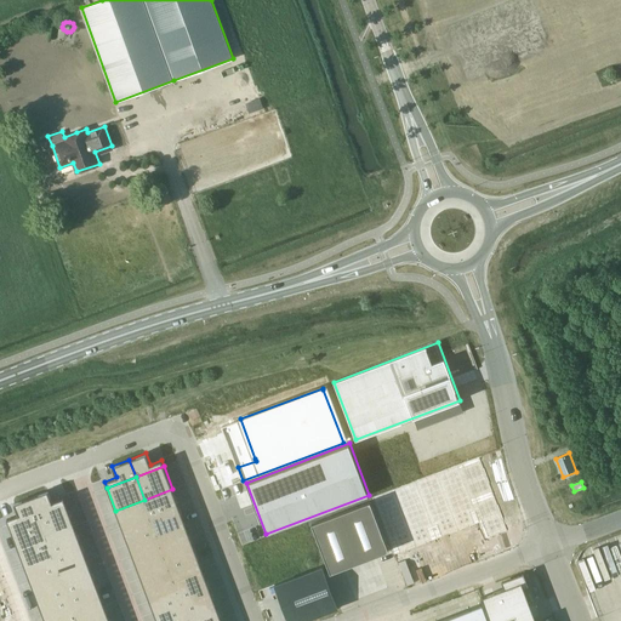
[(172,489),(144,500),(151,517),(178,506),(172,489)]
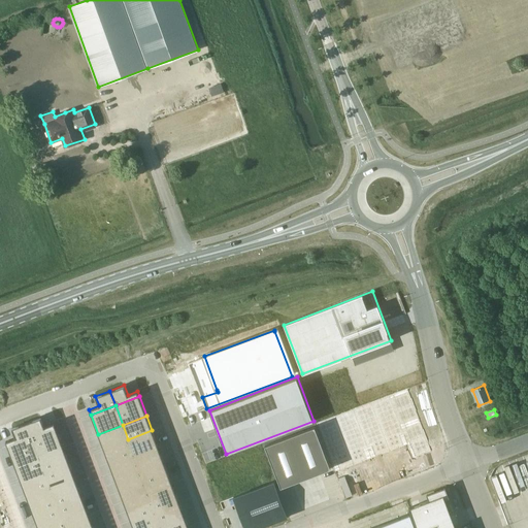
[(41,417),(27,422),(32,437),(56,428),(54,423),(44,426),(41,417)]
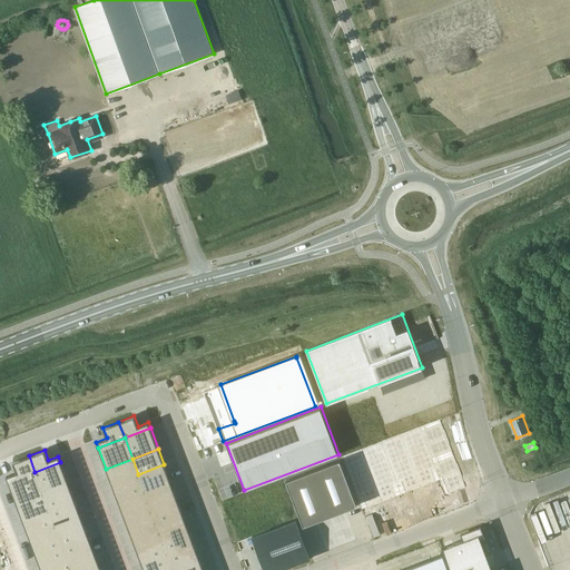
[(17,472),(7,477),(9,482),(35,472),(29,455),(13,462),(17,472)]
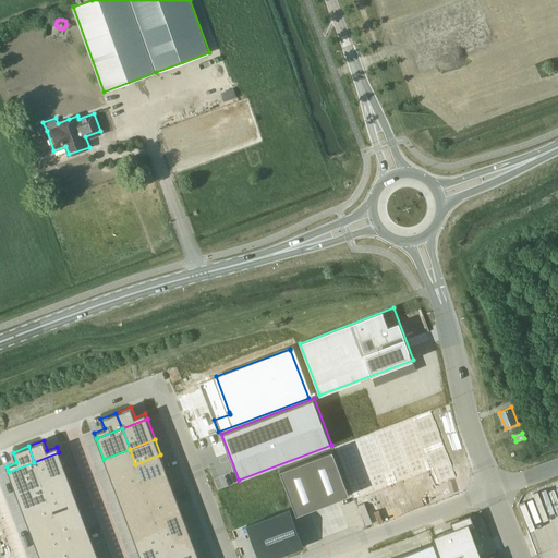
[(130,449),(104,459),(110,474),(135,464),(130,449)]
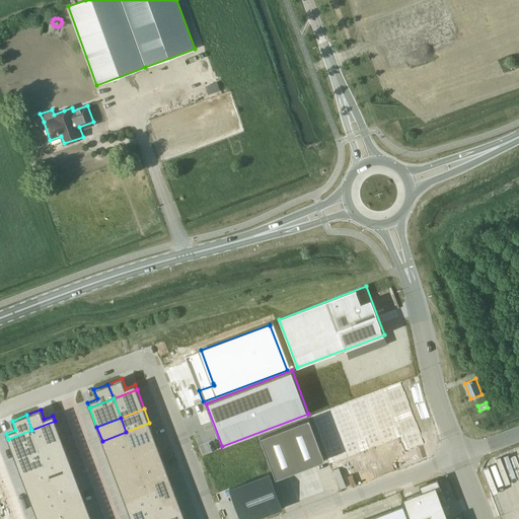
[(309,419),(261,437),(276,478),(325,460),(309,419)]
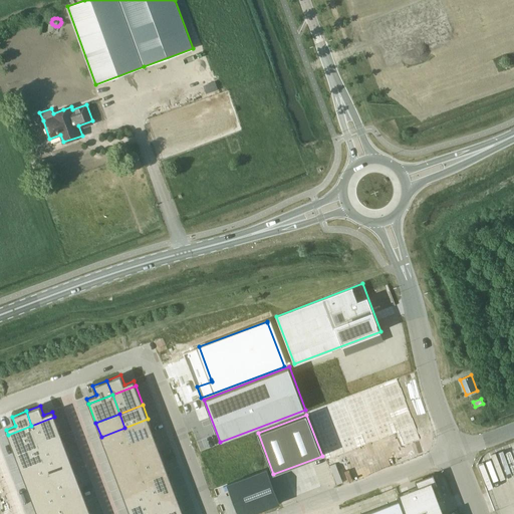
[(54,417),(31,426),(38,444),(62,436),(54,417)]
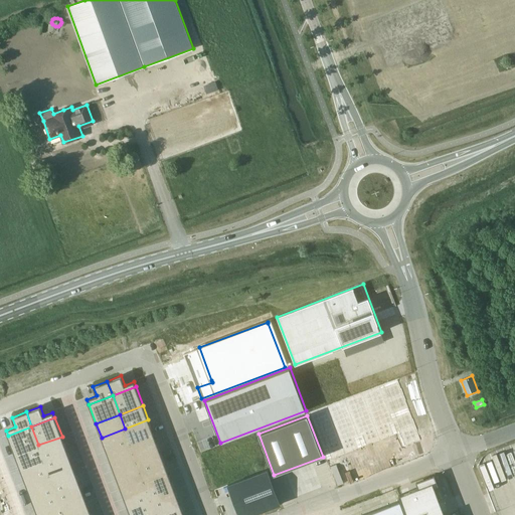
[(148,419),(125,428),(130,443),(154,434),(148,419)]
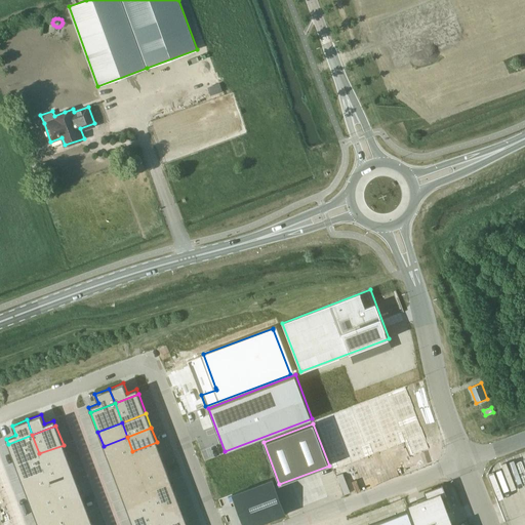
[(32,435),(8,444),(15,462),(39,453),(32,435)]
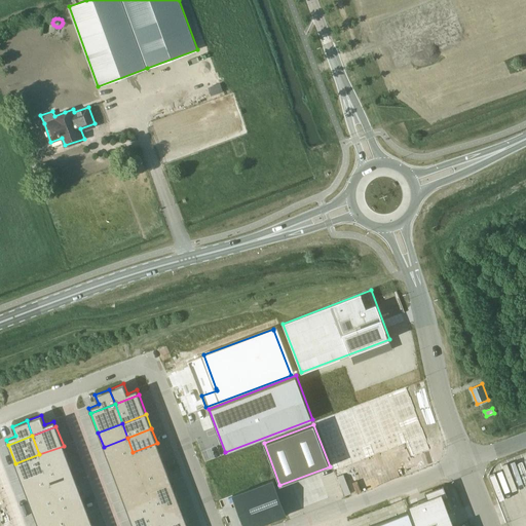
[(127,438),(104,447),(109,461),(133,452),(127,438)]
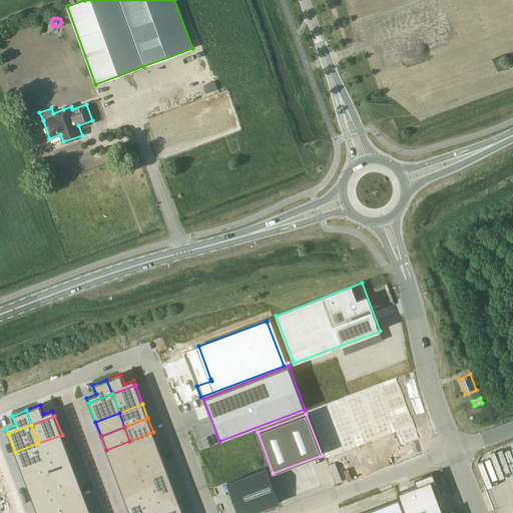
[(153,432),(129,441),(133,450),(136,460),(160,451),(153,432)]
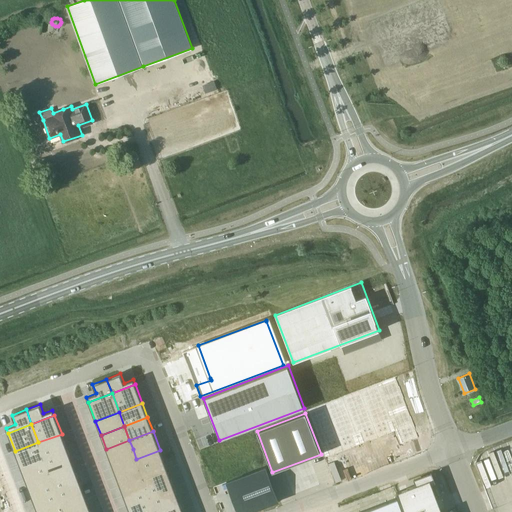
[(251,433),(220,445),(232,476),(263,464),(251,433)]
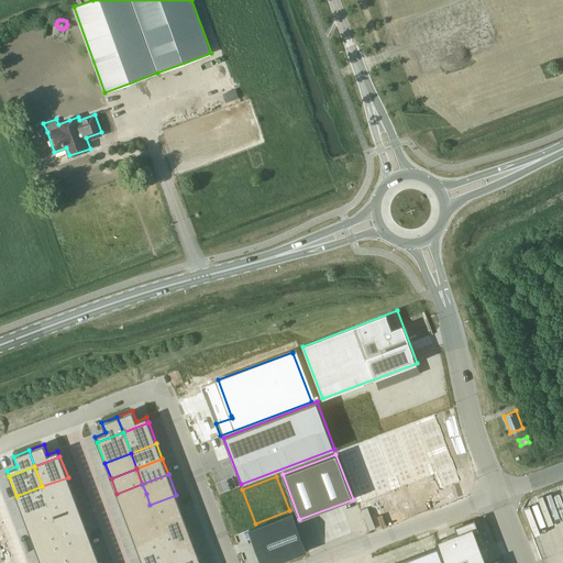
[(68,477),(42,486),(47,501),(74,493),(68,477)]
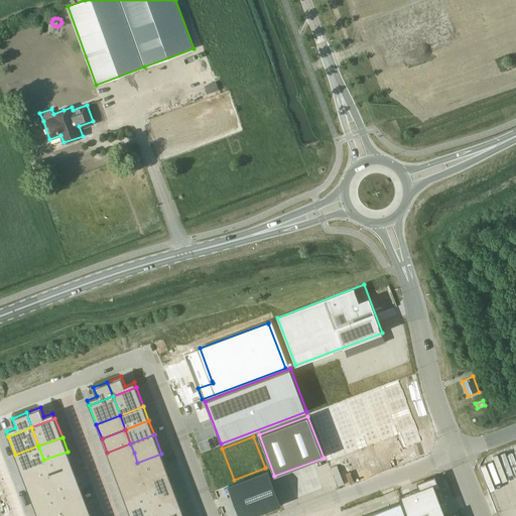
[(130,443),(107,453),(110,462),(134,453),(130,443)]
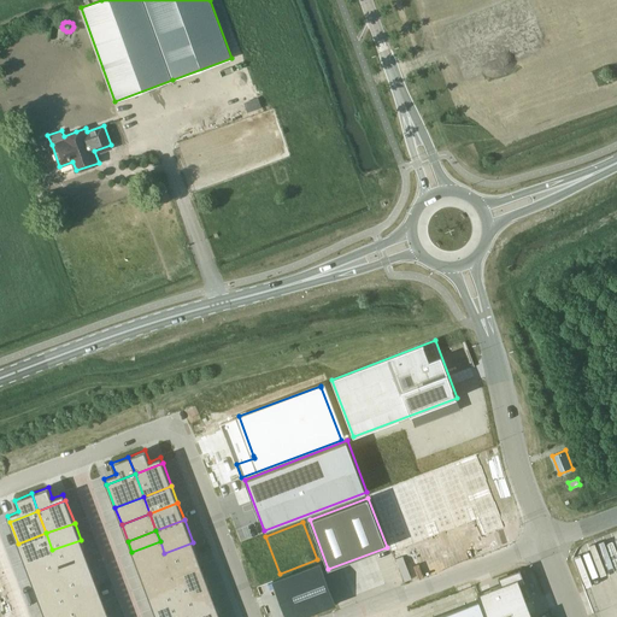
[(46,533),(18,544),(24,560),(52,550),(46,533)]
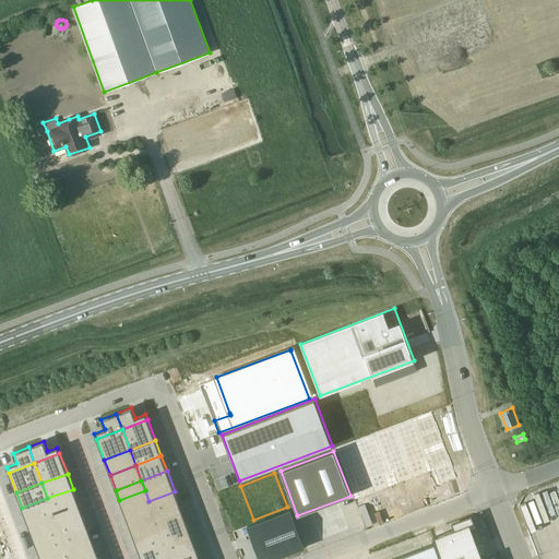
[(73,489),(47,498),(54,513),(79,504),(73,489)]
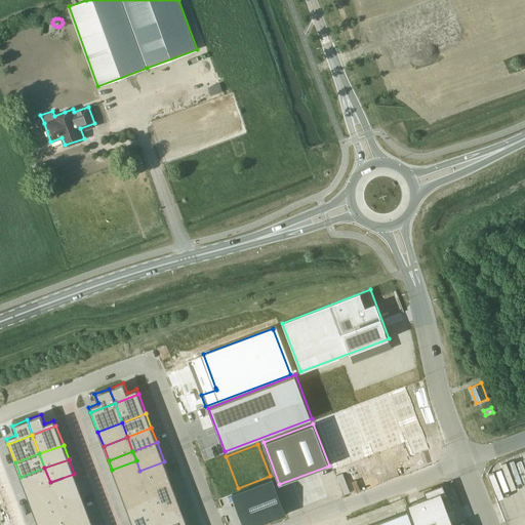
[(136,460),(112,470),(116,480),(139,471),(136,460)]
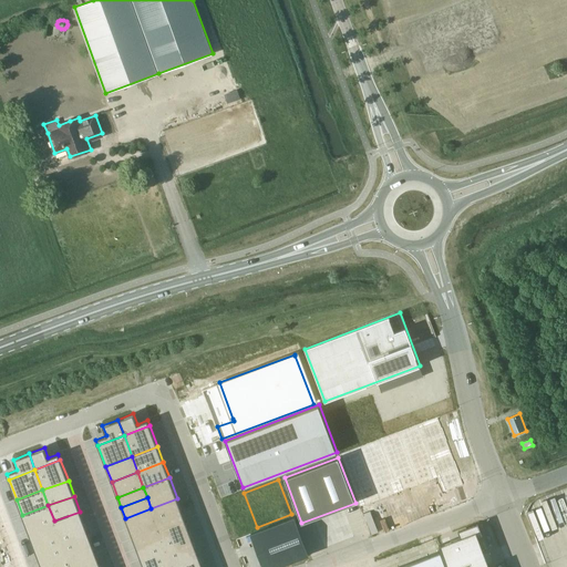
[(177,498),(151,508),(155,518),(158,528),(185,519),(177,498)]
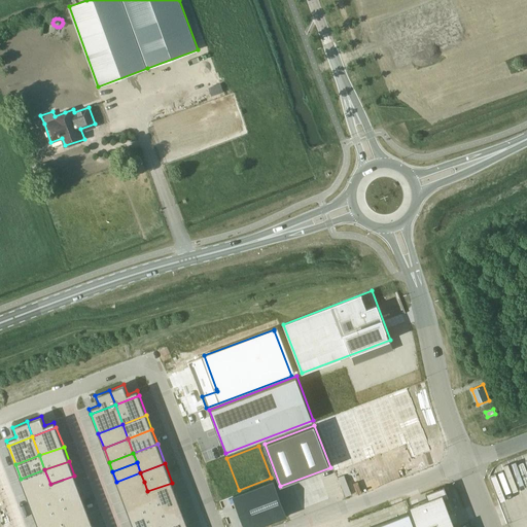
[(44,469),(21,479),(26,493),(50,484),(44,469)]
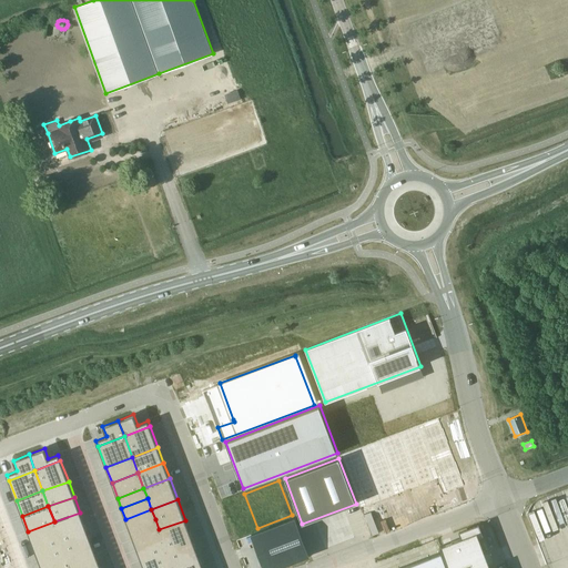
[(151,509),(125,519),(130,529),(155,519),(151,509)]
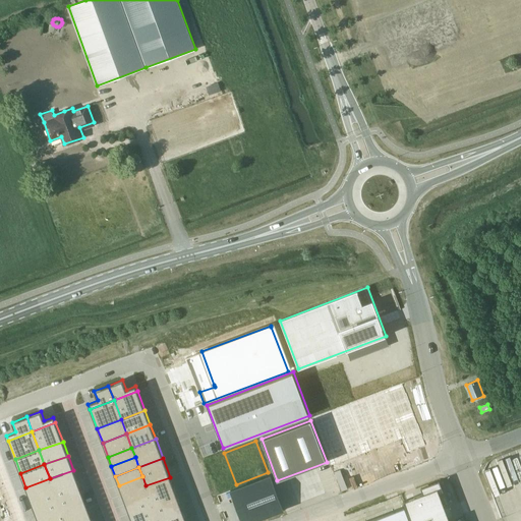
[(73,470),(50,478),(57,498),(80,488),(73,470)]
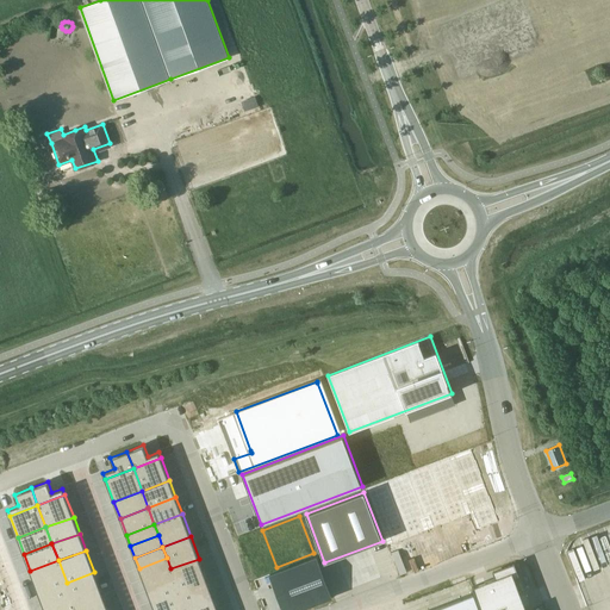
[(317,556),(269,574),(271,574),(282,570),(297,609),(298,609),(332,597),(317,556)]
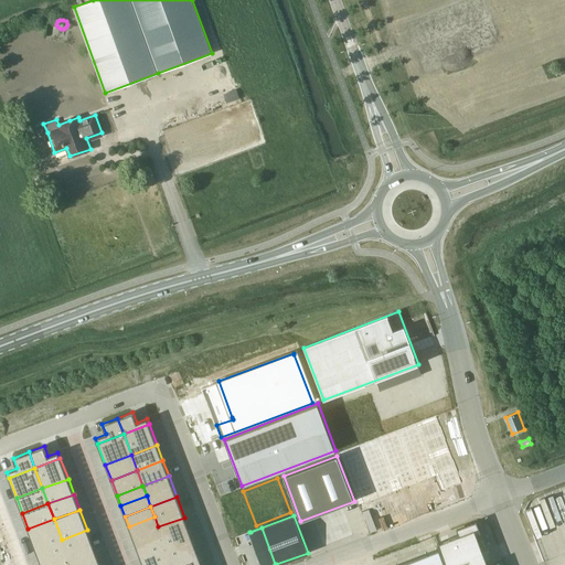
[(155,516),(129,526),(132,536),(158,526),(155,516)]
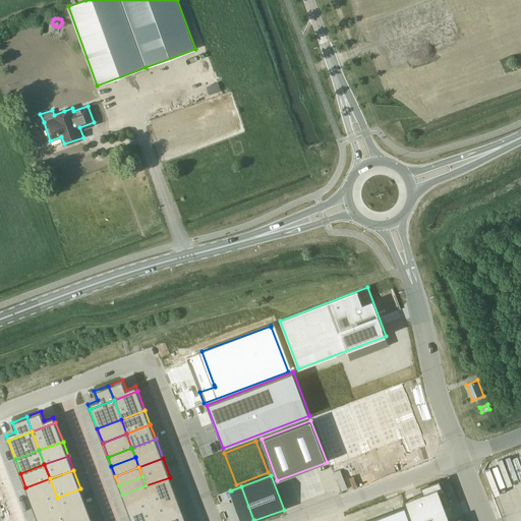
[(170,477),(146,485),(150,496),(154,505),(177,496),(170,477)]
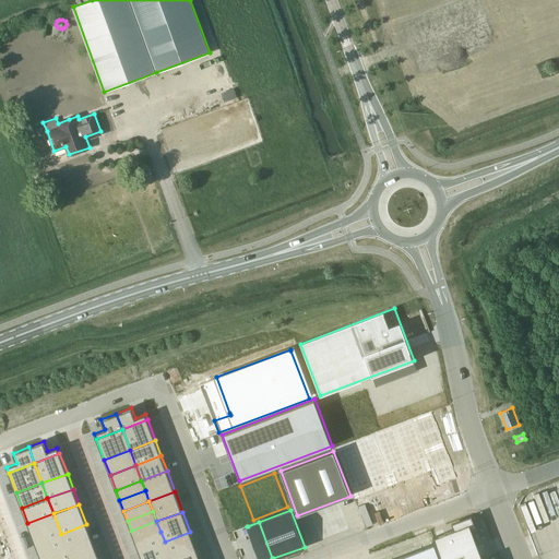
[(54,513),(27,523),(36,544),(61,534),(54,513)]
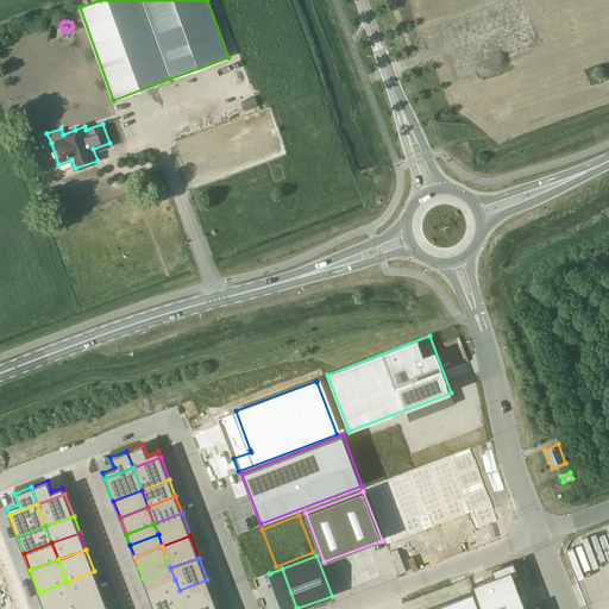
[(495,577),(471,585),(479,608),(529,608),(531,608),(529,607),(528,607),(529,608),(527,608),(526,608),(513,576),(518,573),(513,562),(493,570),(495,577)]
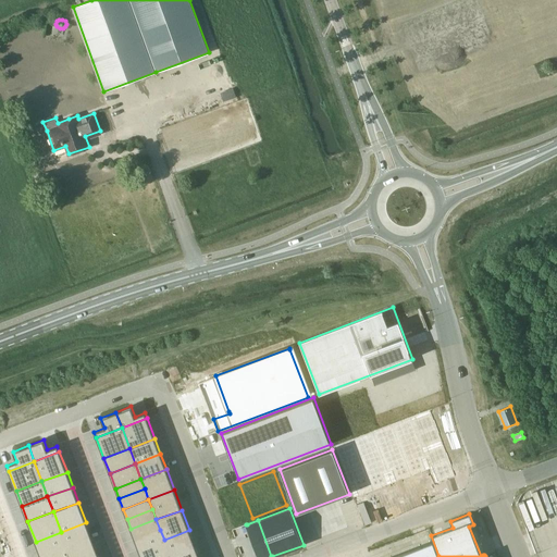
[(156,519),(131,529),(135,540),(160,530),(156,519)]
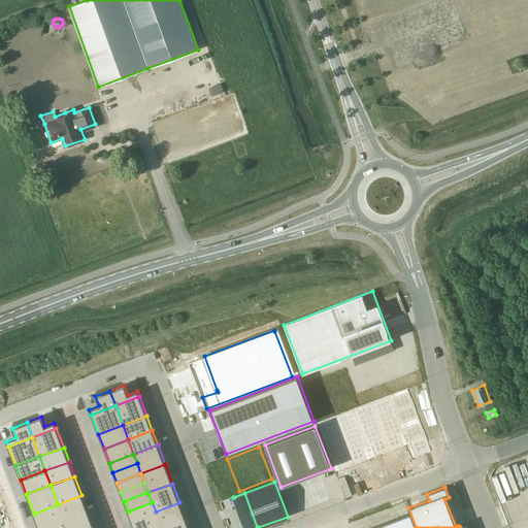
[(81,495),(58,504),(65,524),(89,515),(81,495)]
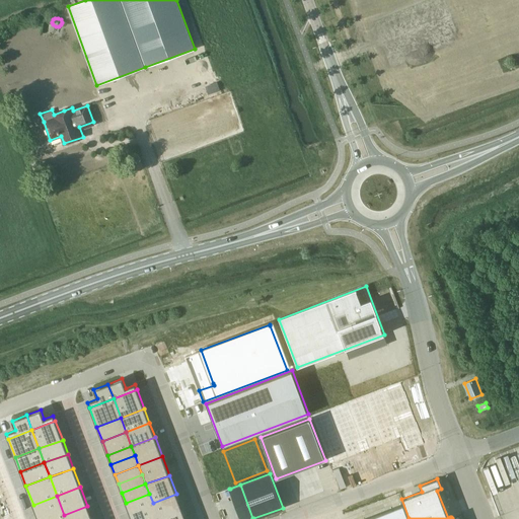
[(149,494),(126,503),(129,512),(153,503),(149,494)]
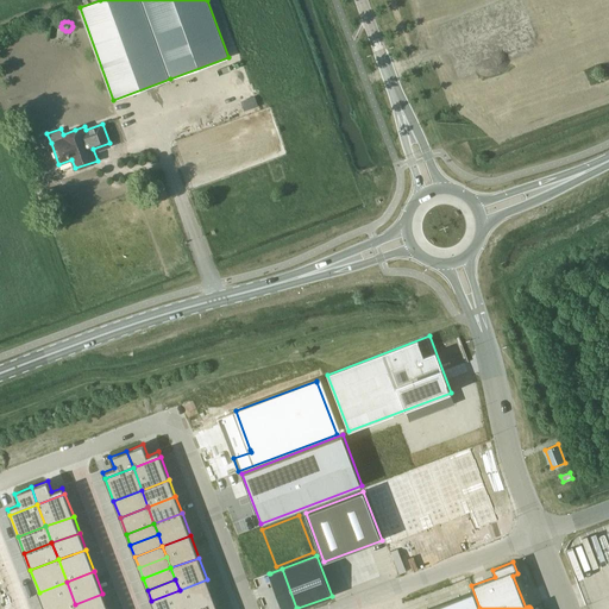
[(207,579),(180,590),(186,607),(213,596),(207,579)]
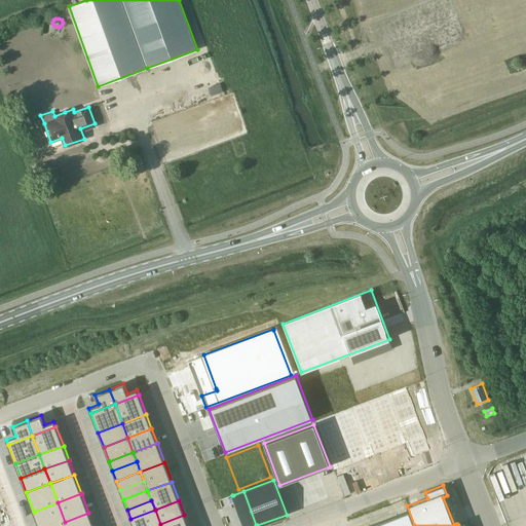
[(58,502),(34,512),(38,525),(53,525),(65,522),(58,502)]
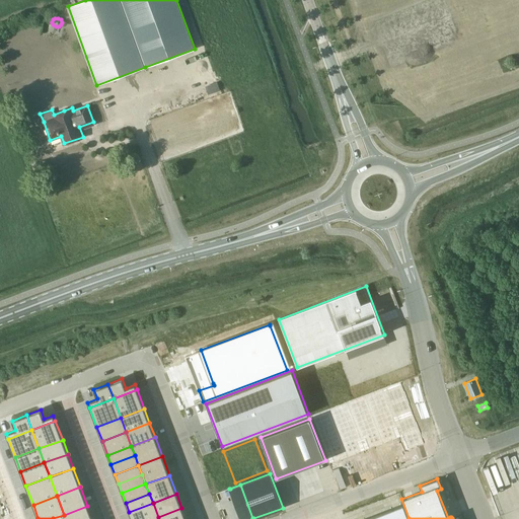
[(153,503),(129,512),(131,518),(152,518),(158,517),(153,503)]
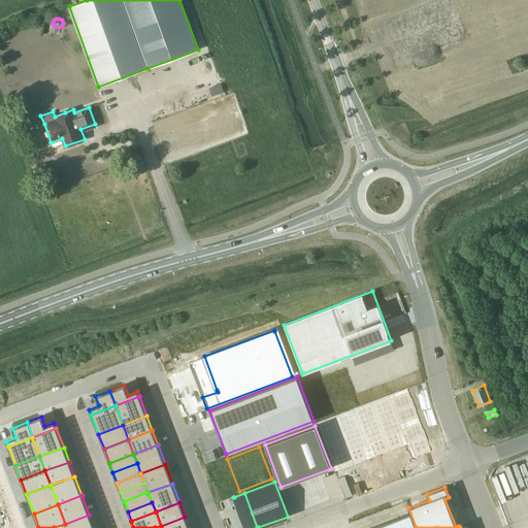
[(415,527),(409,514),(372,527),(415,527)]
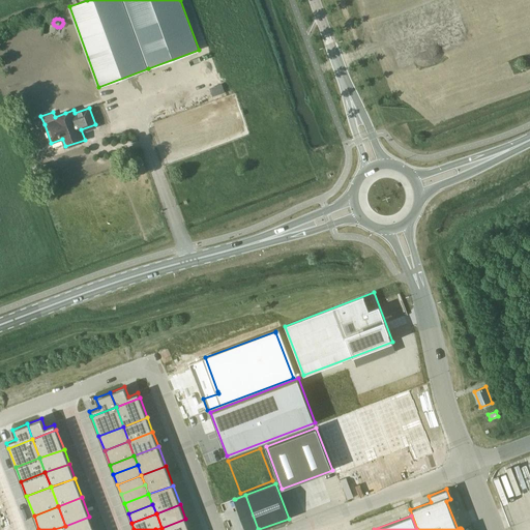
[(94,529),(89,517),(65,526),(66,529),(94,529)]
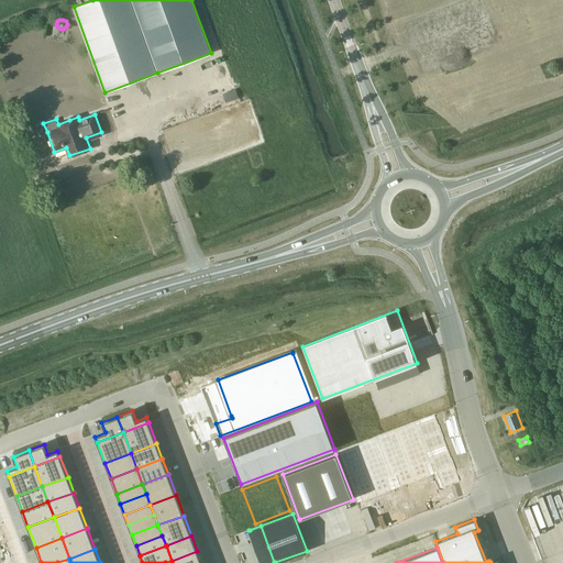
[(201,562),(197,551),(172,561),(172,562),(201,562)]
